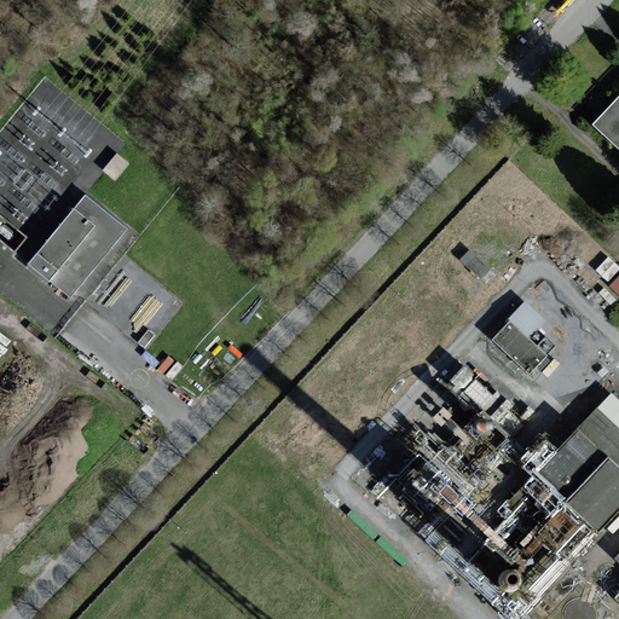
[(618,97),(591,127),(618,150),(618,148),(618,97)]
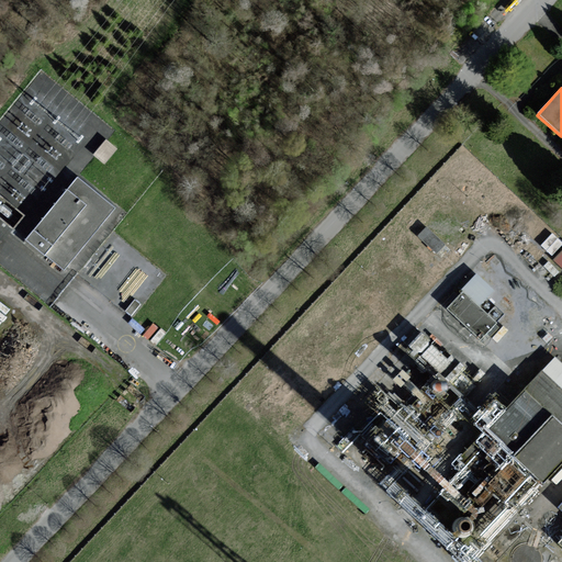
[(107,136),(93,152),(105,161),(119,146),(107,136)]
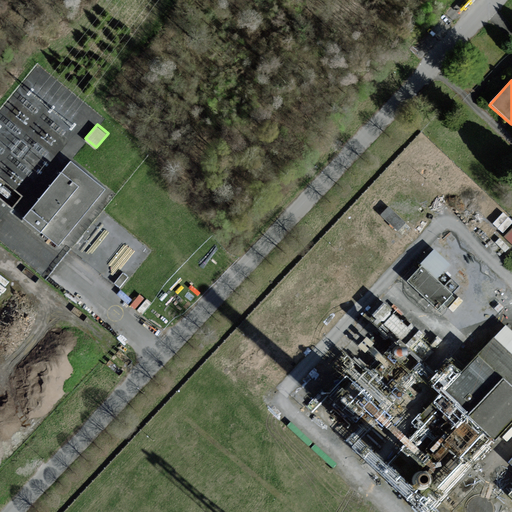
[(70,160),(23,219),(58,247),(106,188),(70,160)]
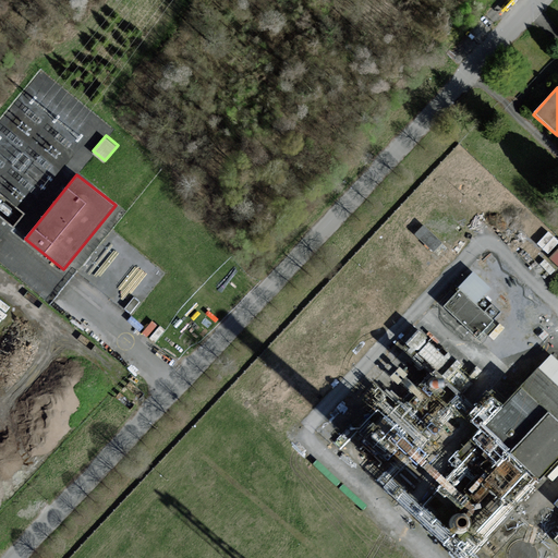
[(423,222),(415,231),(434,249),(441,240),(423,222)]
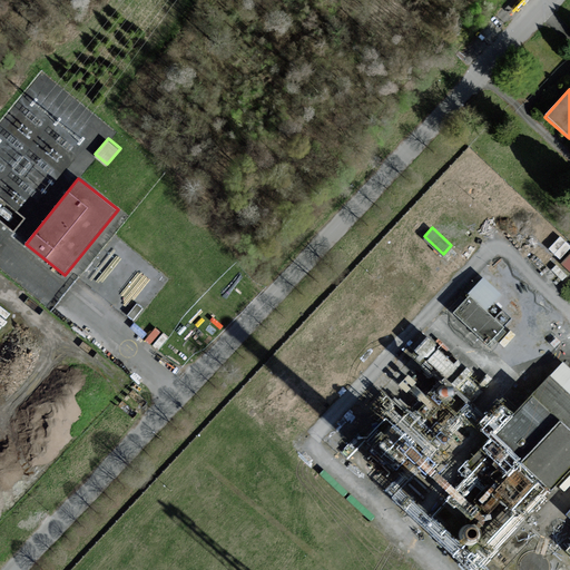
[(549,246),(560,256),(569,245),(569,243),(561,235),(549,246)]
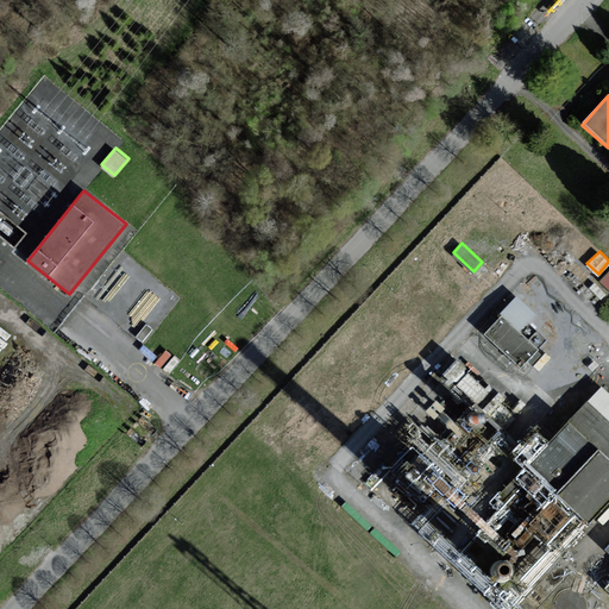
[(608,267),(598,280),(608,289),(608,267)]
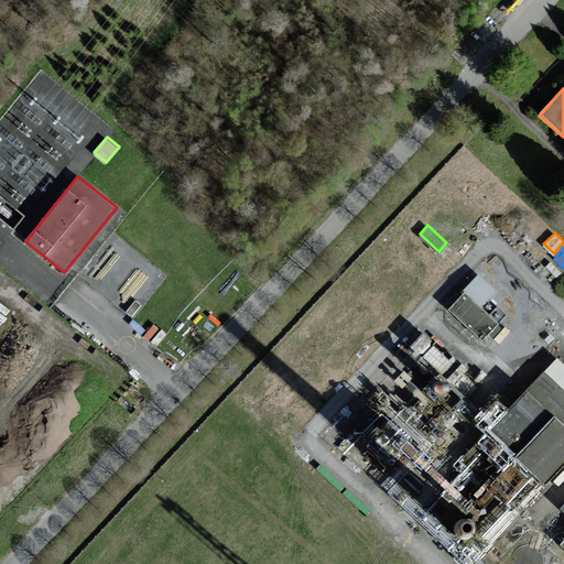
[(479,275),(449,308),(483,338),(496,323),(483,306),(496,291),(479,275)]
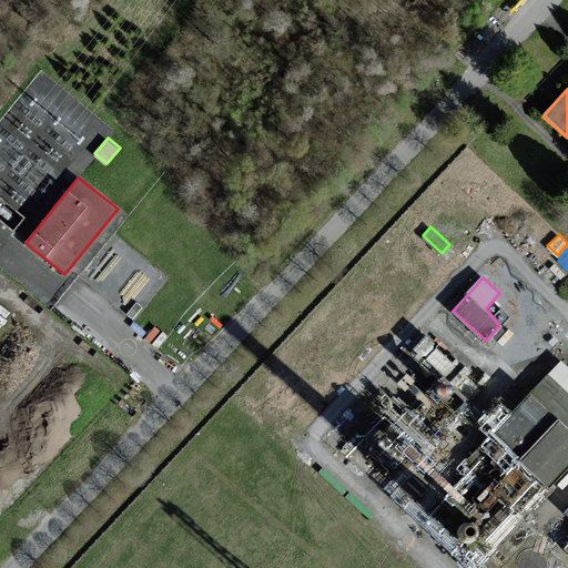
[(422,333),(409,346),(448,381),(459,366),(458,365),(422,333)]
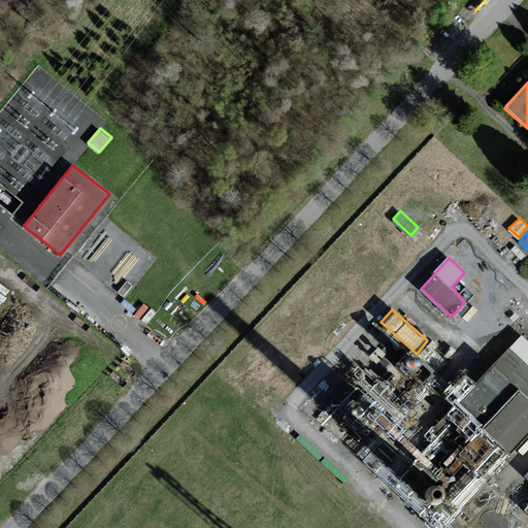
[(494,366),(460,402),(486,427),(519,391),(494,366)]
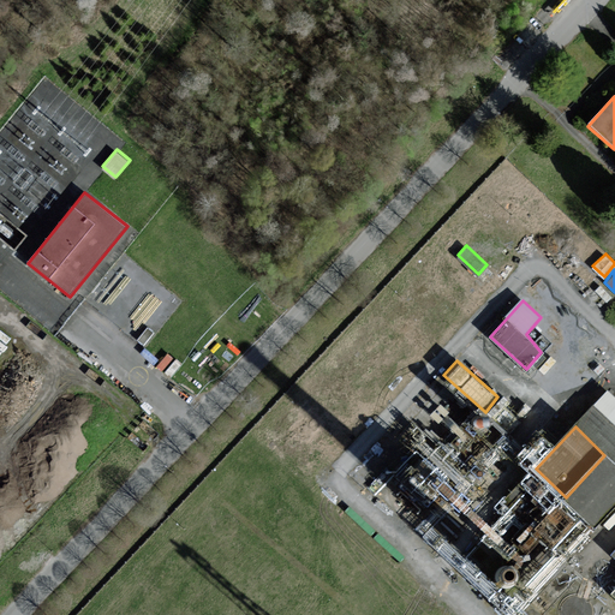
[(614,464),(604,455),(566,497),(596,529),(614,508),(614,464)]
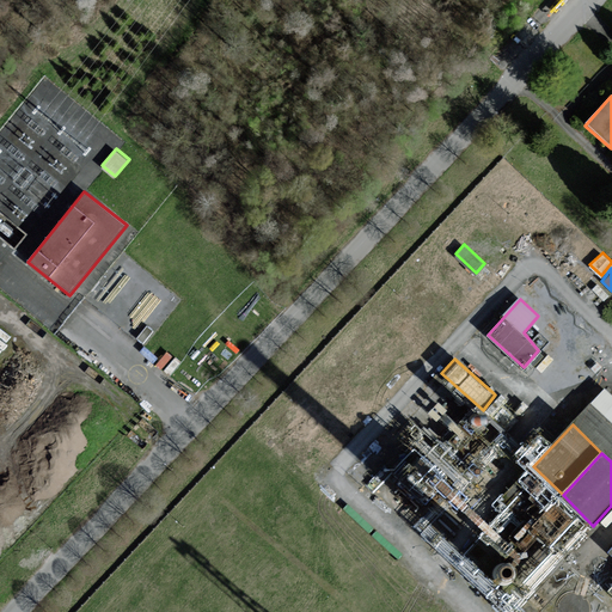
[(610,581),(611,577),(611,564),(610,562),(607,561),(603,560),(599,560),(595,561),(592,563),(589,567),(589,570),(589,574),(591,579),(594,581),(598,583),(601,583),(606,583),(610,581)]
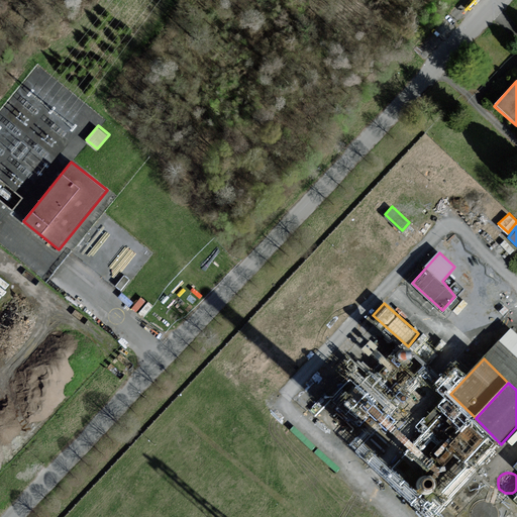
[(499,516),(500,513),(499,509),(496,505),(493,502),(488,501),(484,501),(479,502),(476,505),(473,509),(472,514),(472,516),(499,516)]
